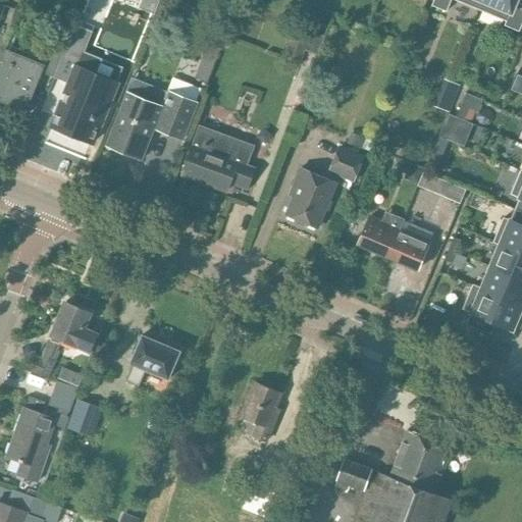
[(154,14),(159,0),(158,0),(131,0),(131,1),(147,7),(146,11),(154,14)]
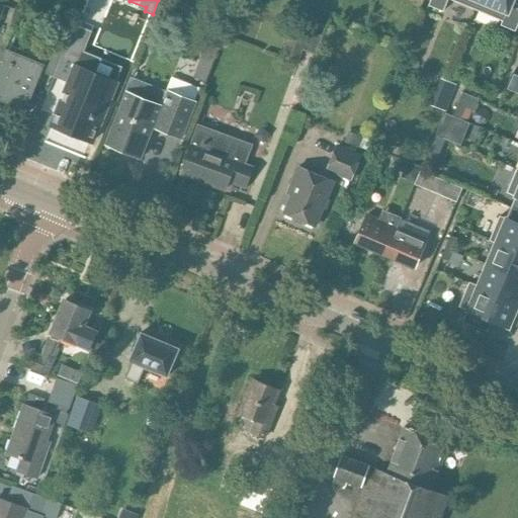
[(431,0),(429,7),(444,13),(448,0),(451,0),(476,10),(478,3),(479,0),(431,0)]
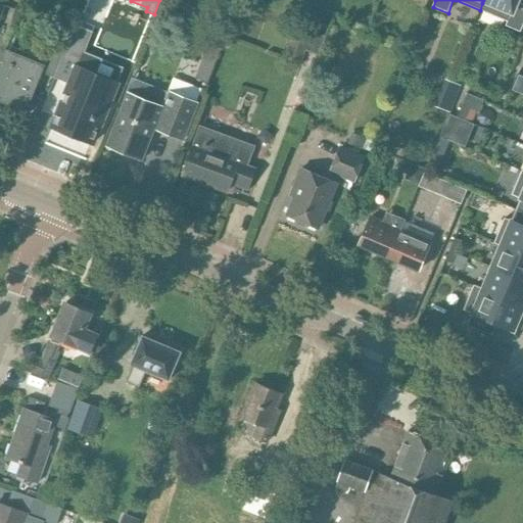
[(483,0),(482,3),(480,10),(510,22),(508,27),(521,33),(522,28),(522,4),(519,3),(520,0),(483,0)]
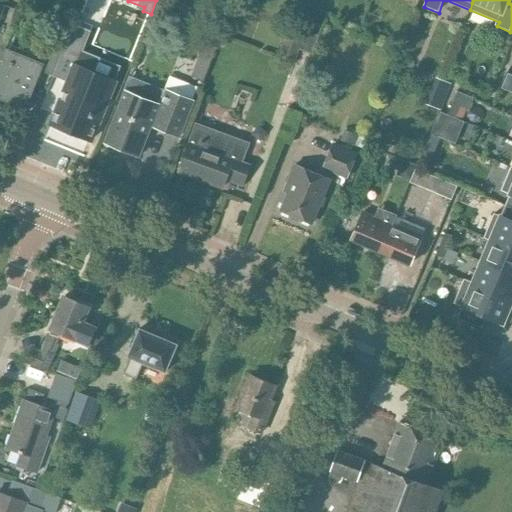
[(63,50),(53,76),(68,82),(51,125),(67,132),(65,135),(73,138),(74,135),(89,141),(115,80),(76,64),(92,25),(76,19),(74,25),(64,50),(63,50)]
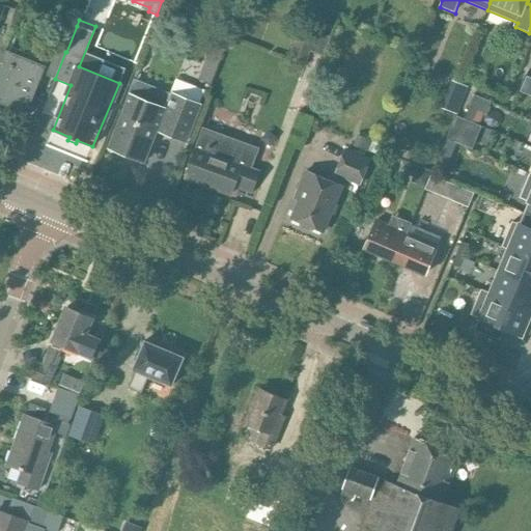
[(4,49),(0,60),(0,95),(22,105),(35,72),(55,79),(65,52),(49,45),(40,64),(4,49)]
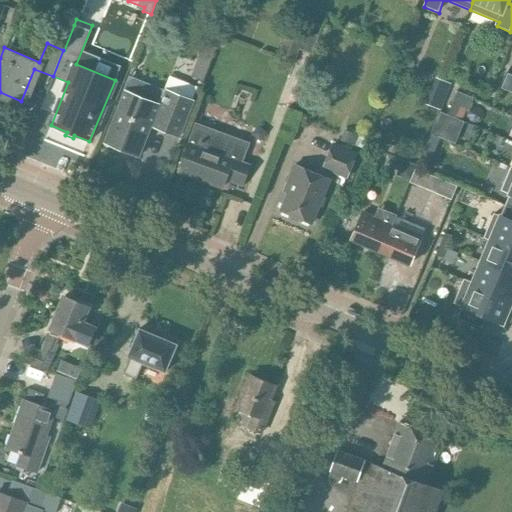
[(511,75),(507,74),(501,88),(511,93),(511,75)]
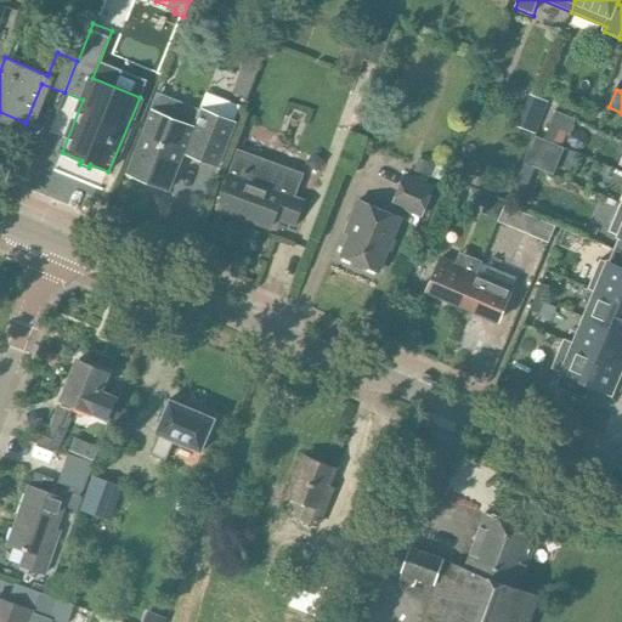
[(529,95),(516,126),(536,134),(537,130),(548,102),(529,95)]
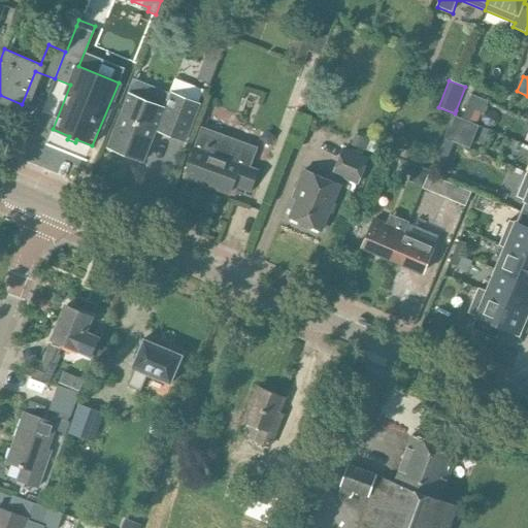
[(185,141),(200,103),(169,91),(163,106),(129,93),(107,146),(143,161),(156,130),(185,141)]
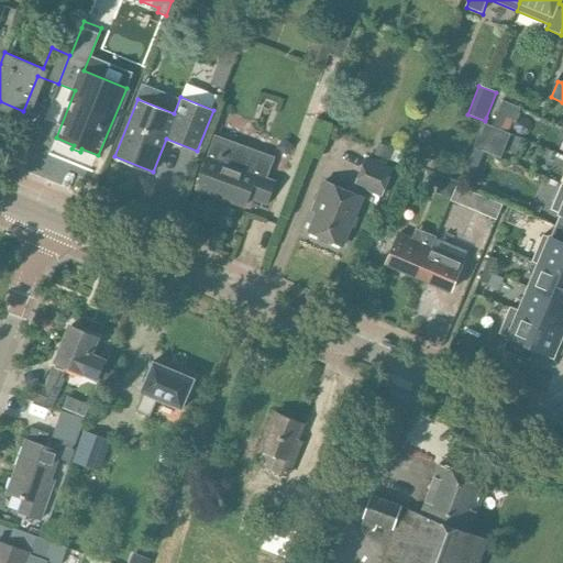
[(492,127),(499,130),(505,118),(496,114),(492,127)]
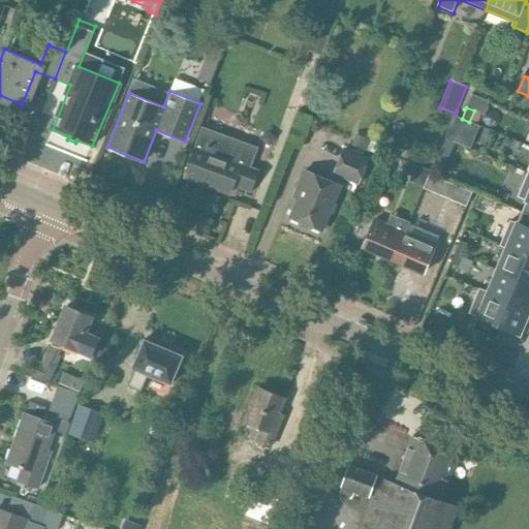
[(444,138),(452,142),(457,130),(449,127),(444,138)]
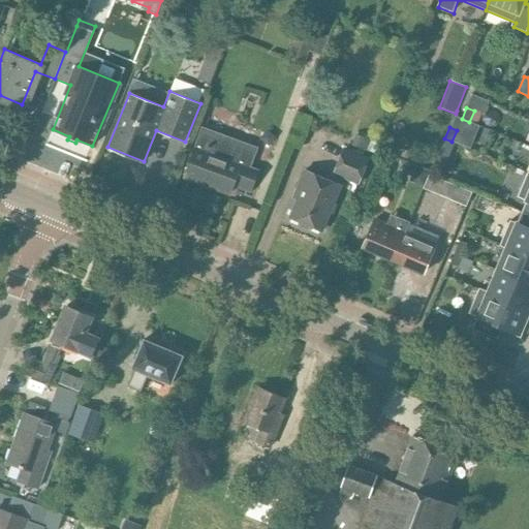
[(250,193),(258,172),(250,168),(257,149),(201,128),(193,147),(197,149),(186,179),(228,194),(231,186),(250,193)]
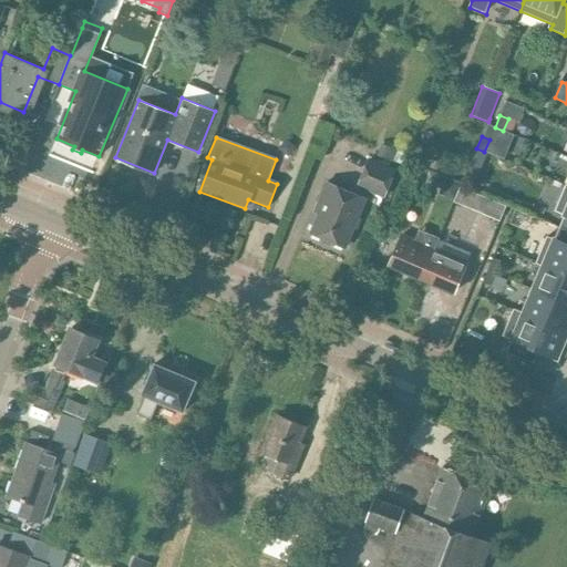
[(381,144),(375,156),(401,166),(405,155),(381,144)]
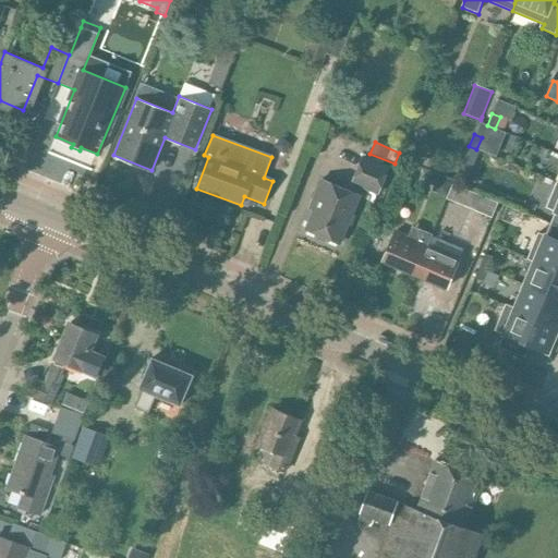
[(378,196),(390,167),(362,155),(350,184),(351,184),(349,190),(322,180),(313,201),(316,203),(305,230),(339,244),(360,195),(358,194),(361,189),(378,196)]
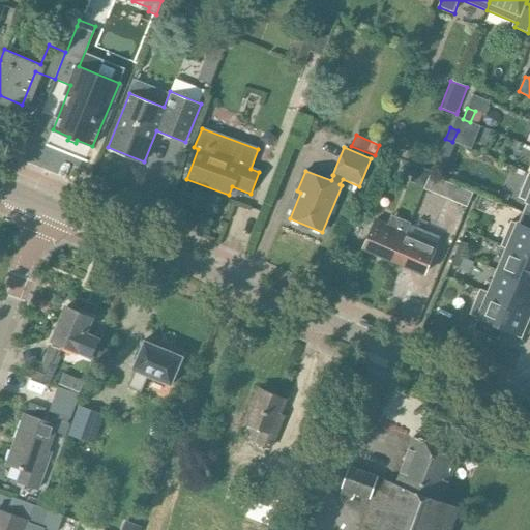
[(412,172),(414,168),(414,167),(406,164),(403,169),(412,172)]
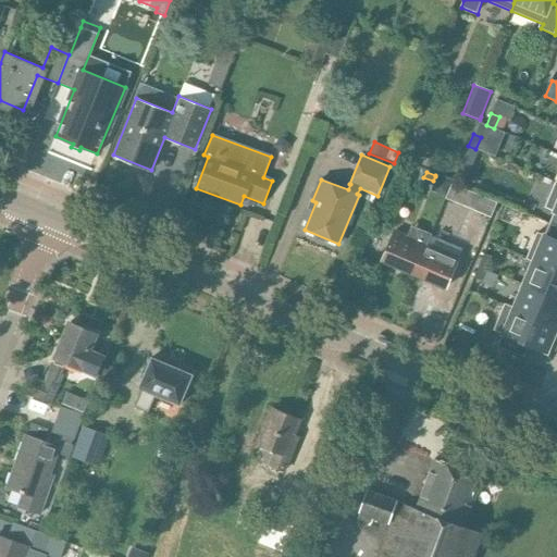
[(436,176),(431,190),(445,197),(450,182),(436,176)]
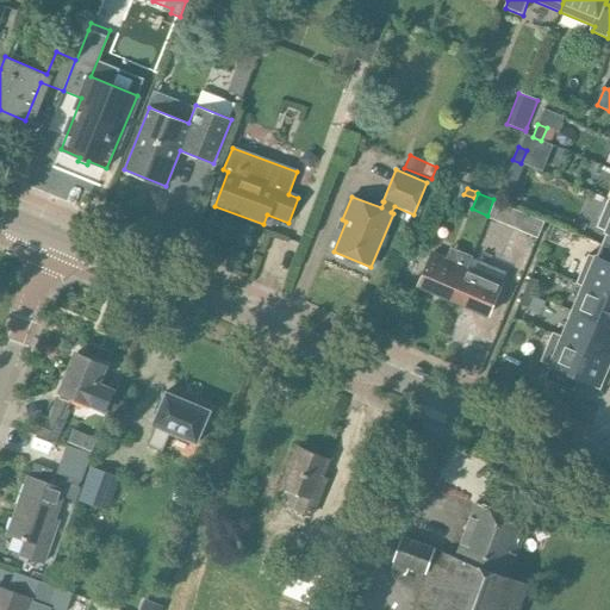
[(602,246),(609,248),(609,199),(596,228),(607,232),(602,246)]
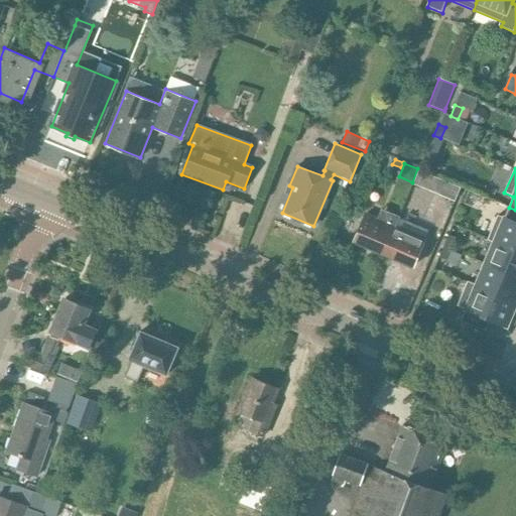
[(450,200),(458,185),(440,178),(434,191),(450,200)]
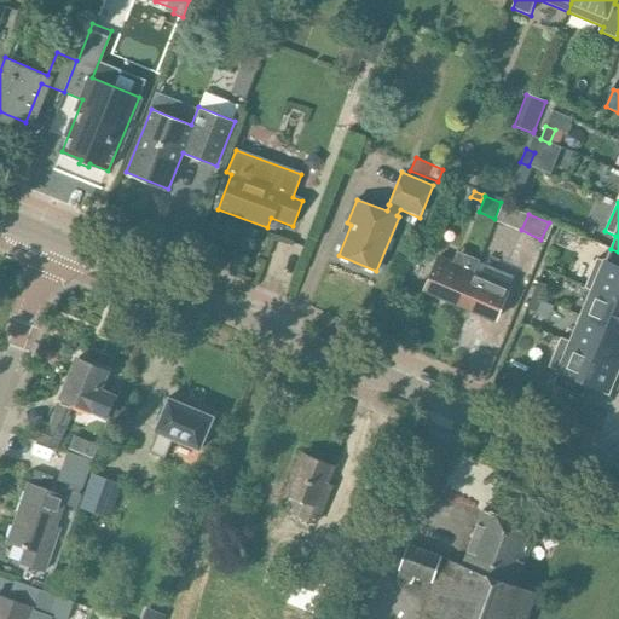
[(593,291),(618,301),(618,252),(611,249),(605,262),(594,258),(582,287),(593,291)]
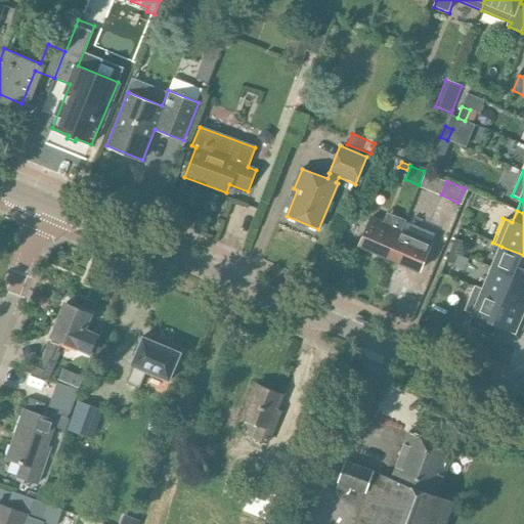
[(372,216),(359,246),(389,259),(401,228),(404,222),(386,214),(383,221),(372,216)]
